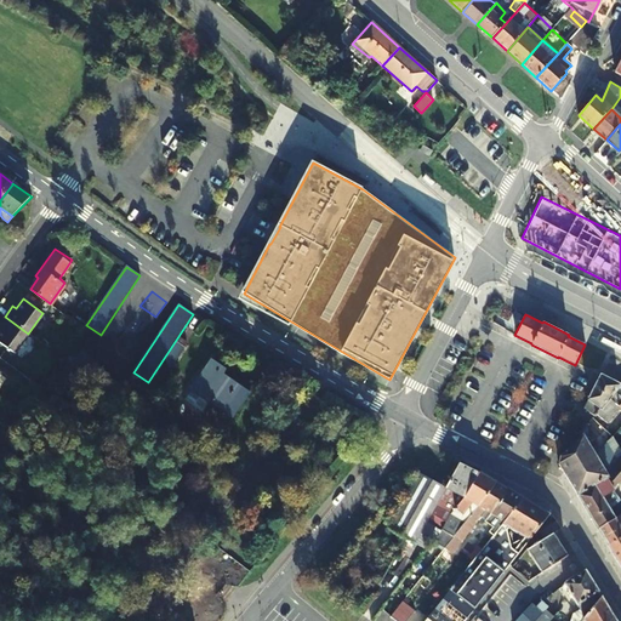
[(28,334),(5,317),(0,323),(0,326),(1,328),(0,329),(0,341),(15,352),(28,334)]
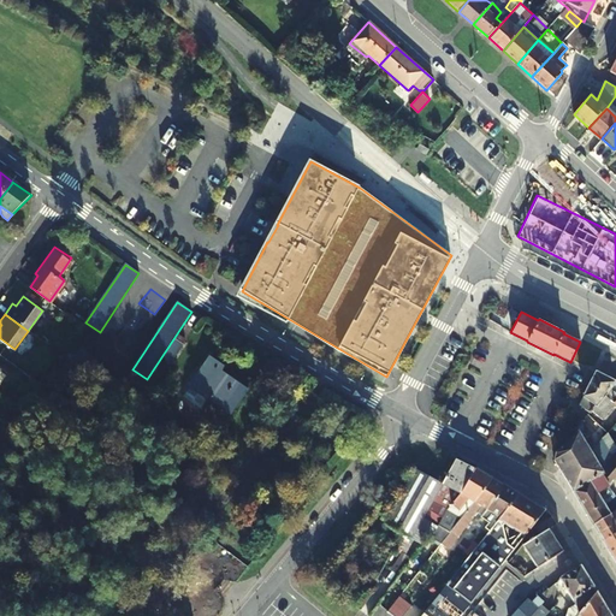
[(169,368),(175,361),(189,338),(179,332),(165,355),(165,356),(169,368)]
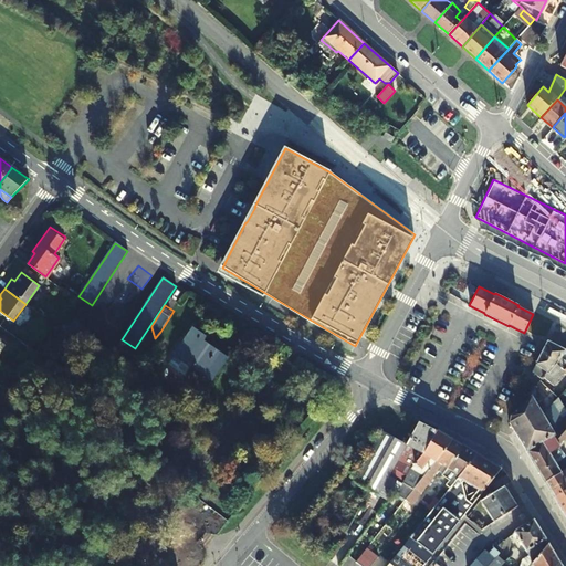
[(178,352),(179,353),(195,363),(217,376),(230,354),(206,338),(209,333),(196,325),(178,352)]
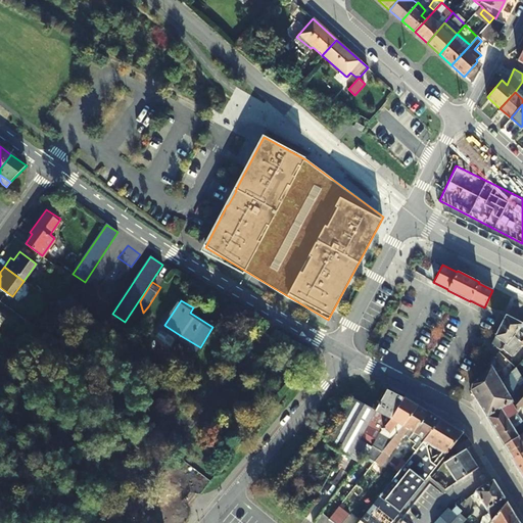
[(511,357),(521,342),(522,338),(522,329),(519,326),(521,323),(505,315),(489,344),(500,350),(502,348),(511,357)]
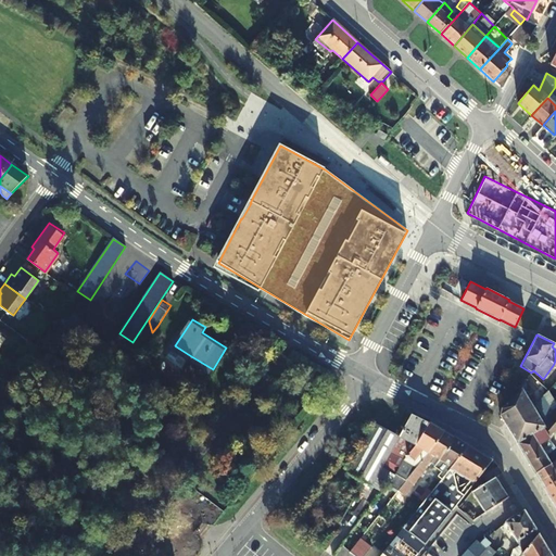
[(191,356),(176,346),(171,356),(186,366),(191,356)]
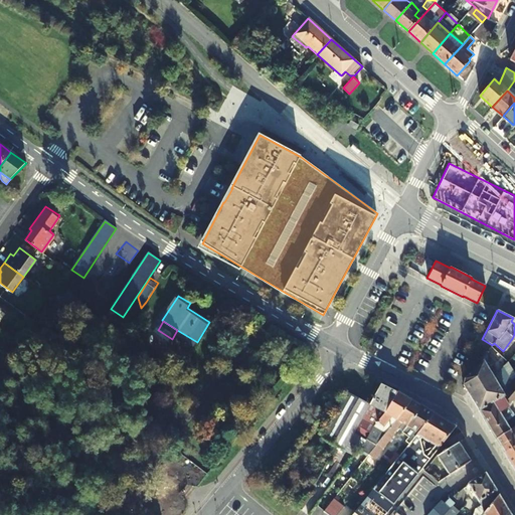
[(47,338),(40,348),(52,357),(60,347),(47,338)]
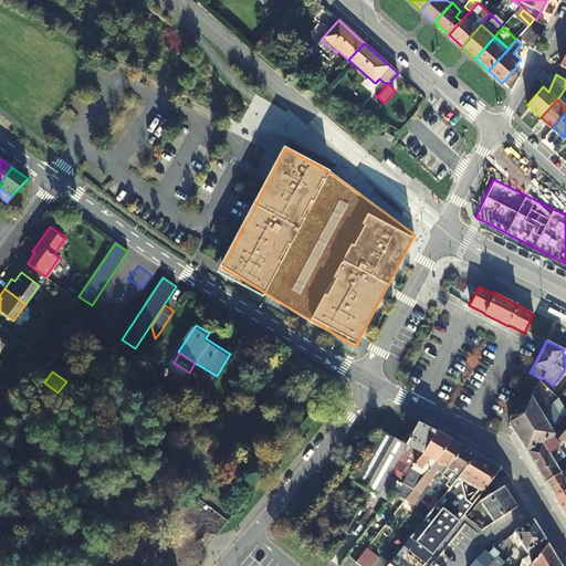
[(541,398),(535,387),(528,395),(531,396),(510,417),(509,423),(514,433),(542,416),(536,405),(541,398)]
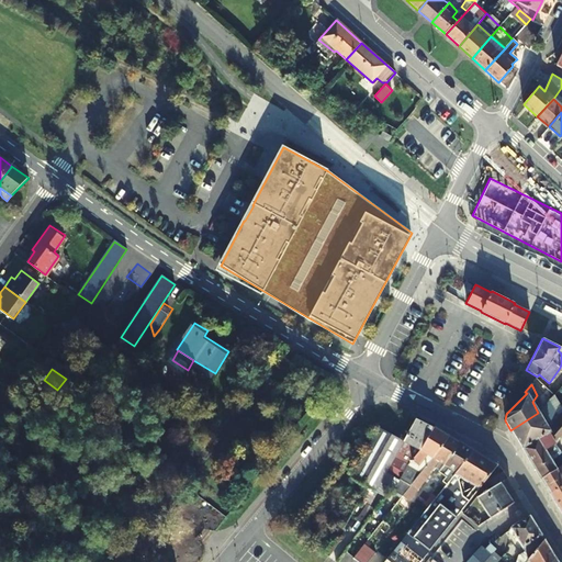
[(538,413),(510,430),(520,446),(551,426),(561,413),(561,405),(558,411),(548,402),(547,403),(538,413)]
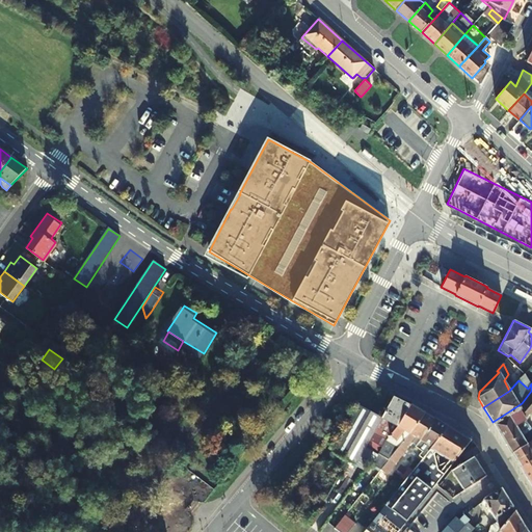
[(531,391),(522,403),(493,422),(512,453),(527,444),(522,434),(530,428),(526,420),(531,413),(531,391)]
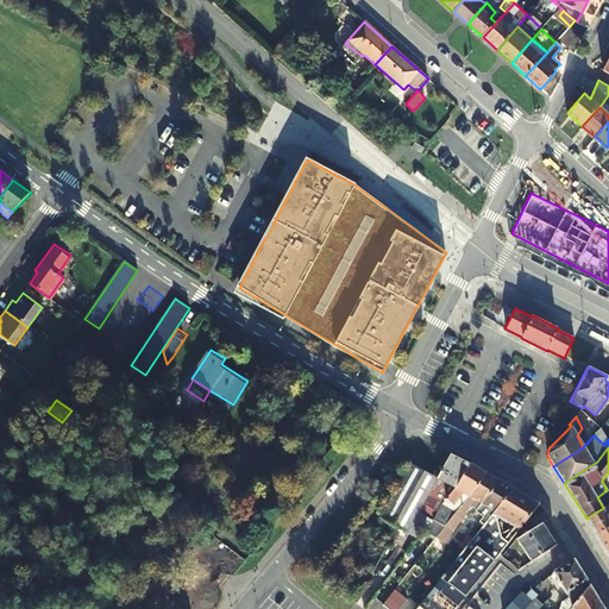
[(443,504),(446,498),(453,487),(456,488),(469,464),(450,452),(437,476),(425,498),(440,507),(441,507),(443,504)]
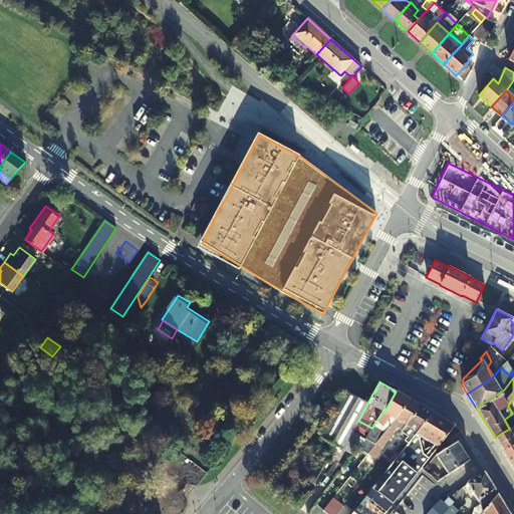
[(343,448),(358,421),(368,402),(347,391),(322,437),(324,438),(323,440),(337,446),(338,445),(343,448)]
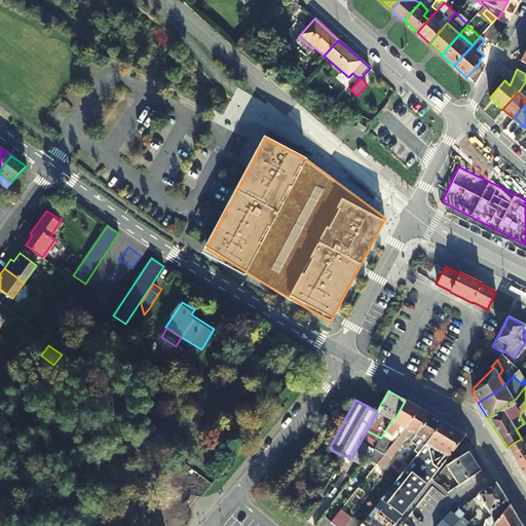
[(391,420),(385,430),(389,433),(393,435),(401,426),(405,428),(420,409),(405,401),(393,421),(391,420)]
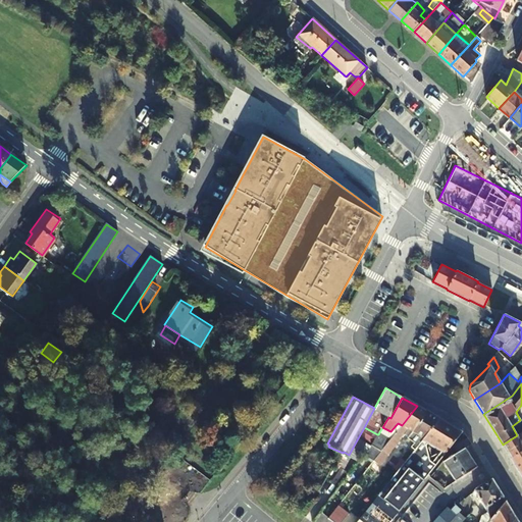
[(392,438),(371,463),(376,467),(387,454),(388,455),(402,439),(401,438),(404,434),(409,429),(412,431),(428,412),(417,406),(402,425),(392,438)]
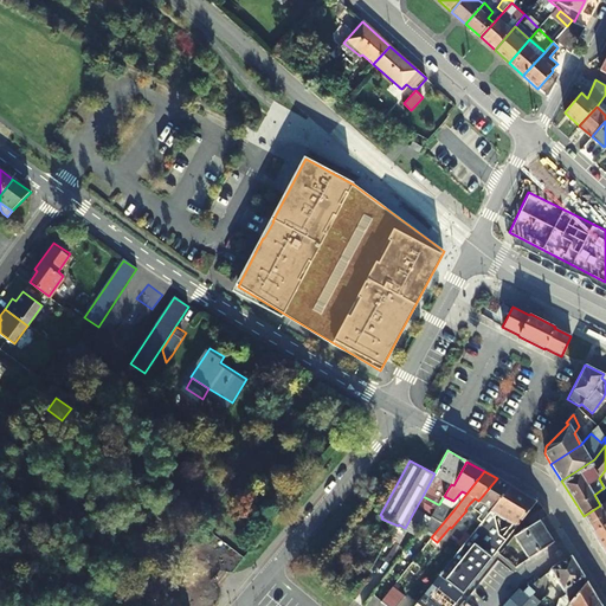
[(497,478),(478,501),(475,507),(487,515),(510,485),(497,478)]
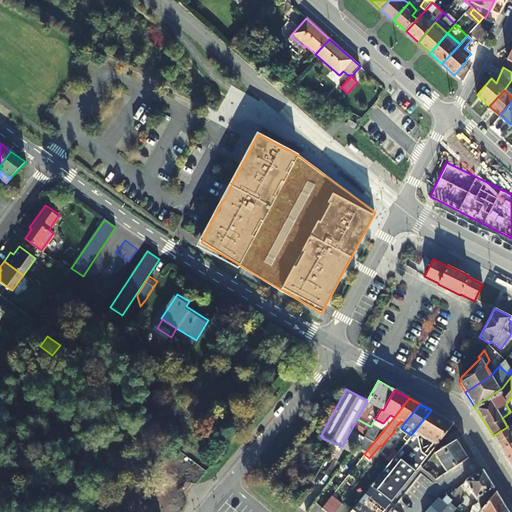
[(382,511),(421,464),(443,435),(451,425),(453,424),(431,410),(411,435),(398,452),(391,461),(350,511),(382,511)]
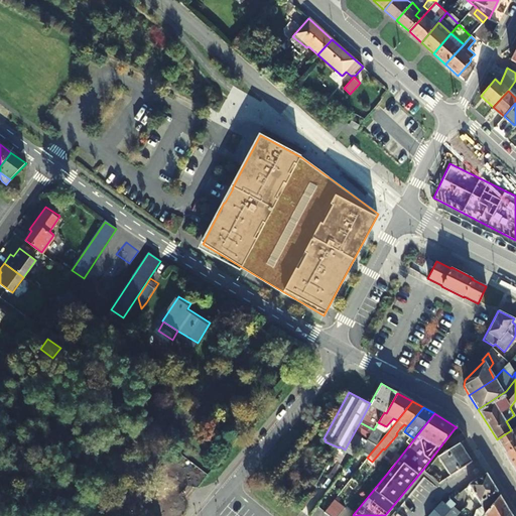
[(515,426),(511,430),(497,439),(506,455),(515,445),(515,426)]
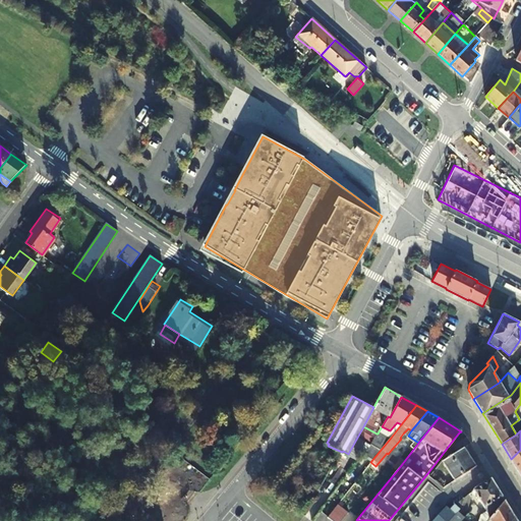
[(378,433),(377,433),(360,460),(368,465),(370,462),(391,438),(383,433),(379,431),(378,433)]
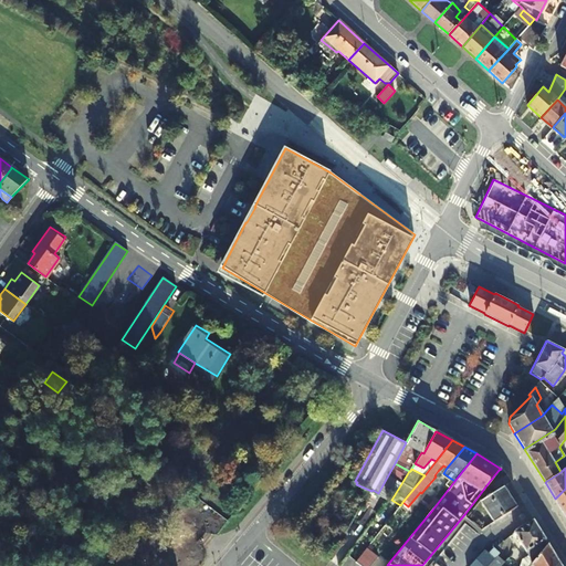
[(496,490),(504,484),(509,482),(511,481),(504,471),(501,469),(499,470),(490,481),(496,490)]
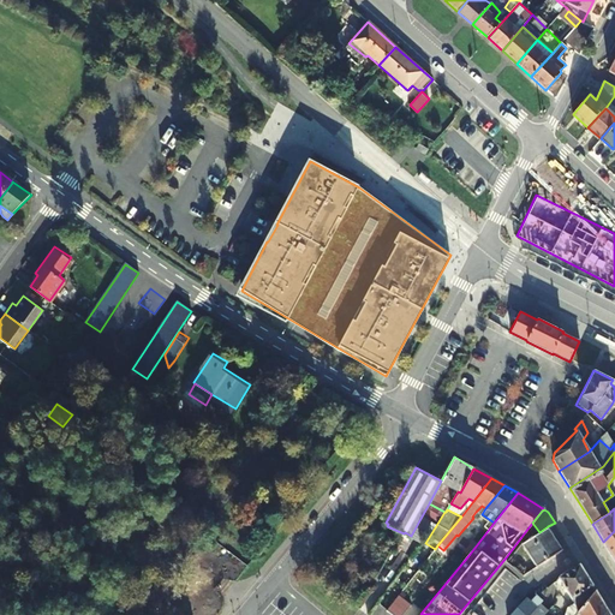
[(548,526),(539,532),(524,543),(537,566),(562,550),(548,526)]
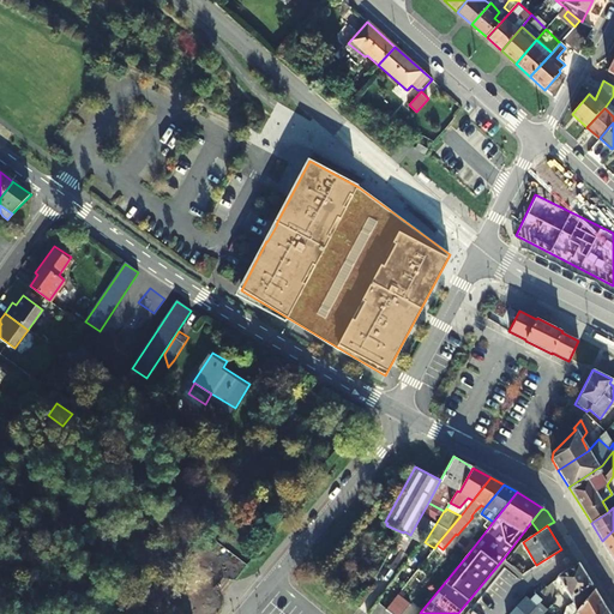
[(613,560),(613,530),(602,541),(613,560)]
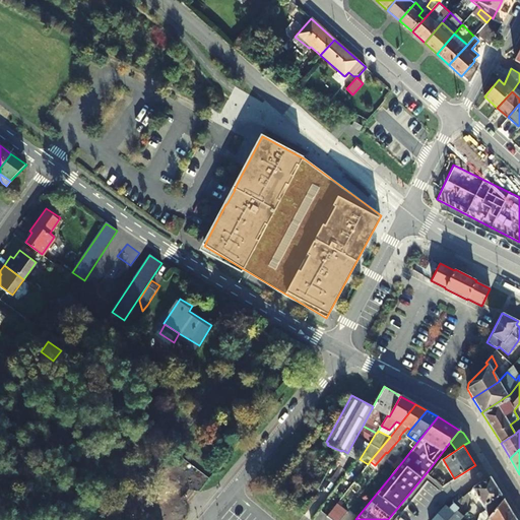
[(218,467),(225,459),(224,457),(220,454),(213,462),(217,466),(218,467)]
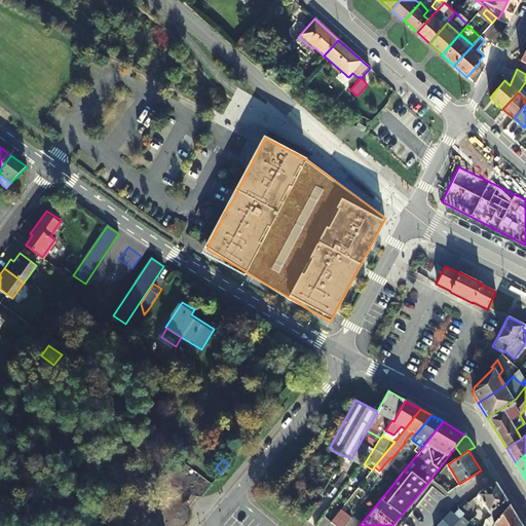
[(398,471),(402,474),(409,464),(405,461),(398,471)]
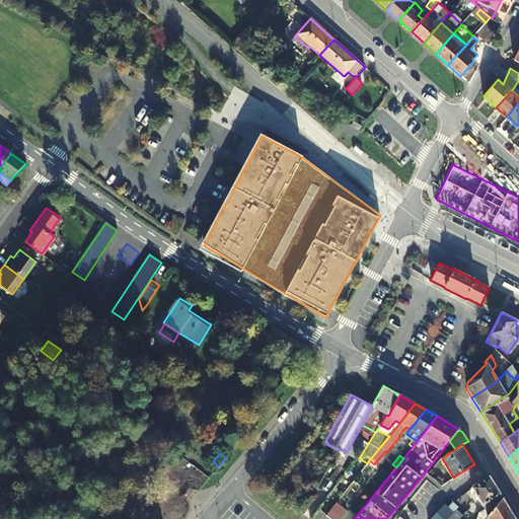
[(411,518),(441,482),(429,472),(391,518),(411,518)]
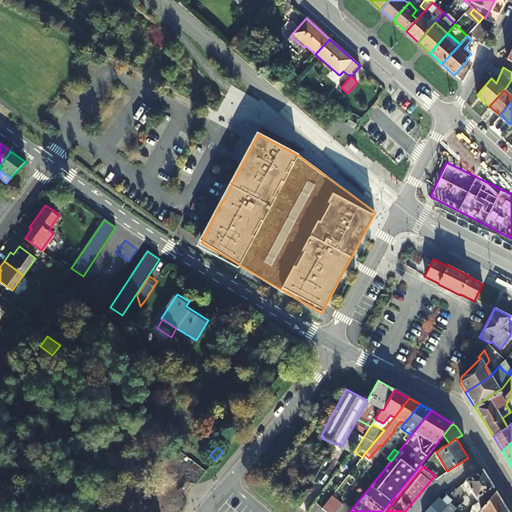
[(483,509),(496,492),(483,469),(466,481),(480,503),(483,509)]
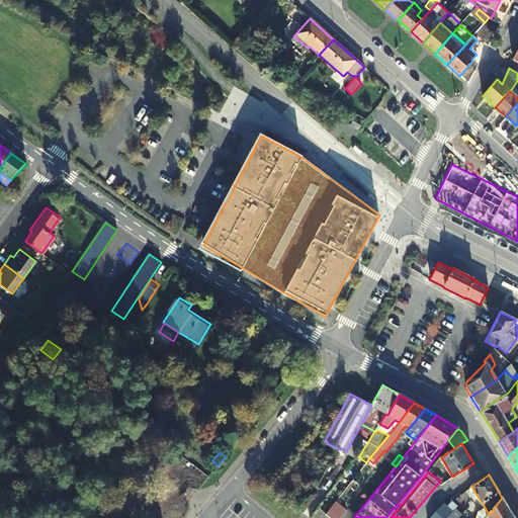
[(325,515),(329,517),(339,517),(349,506),(339,497),(325,515)]
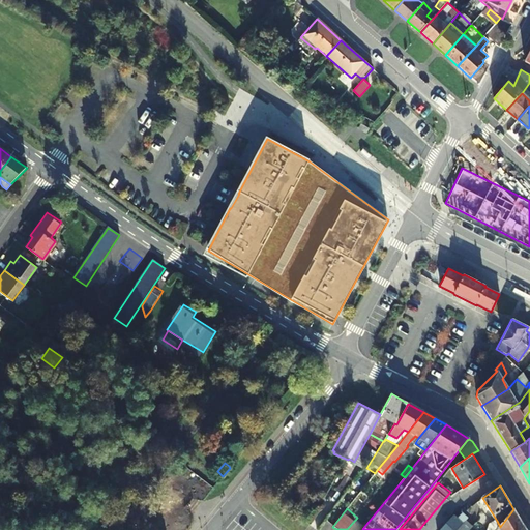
[(513,509),(500,527),(498,529),(499,529),(522,529),(524,527),(513,509)]
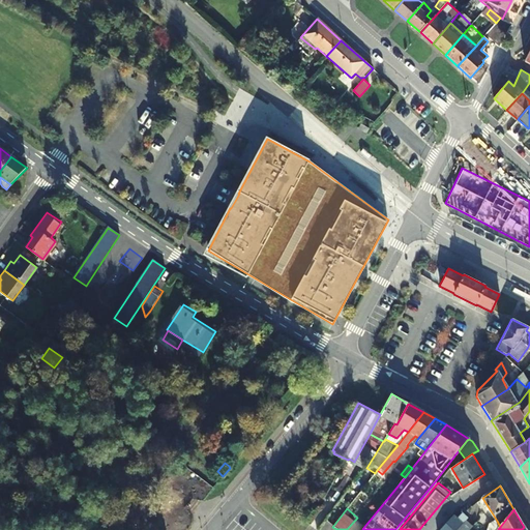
[(458,529),(464,524),(462,522),(454,514),(440,529),(458,529)]
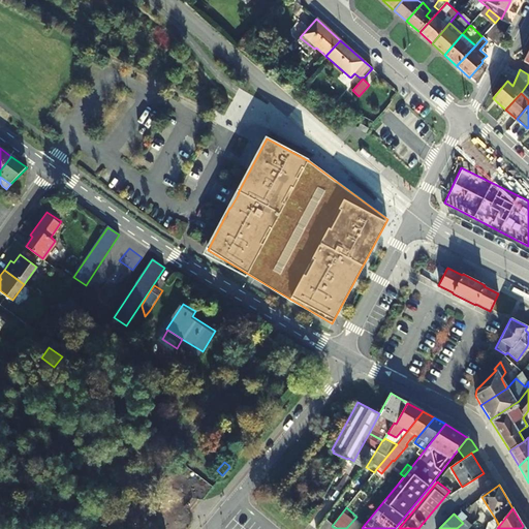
[(469,528),(473,525),(466,519),(463,523),(457,528),(469,528)]
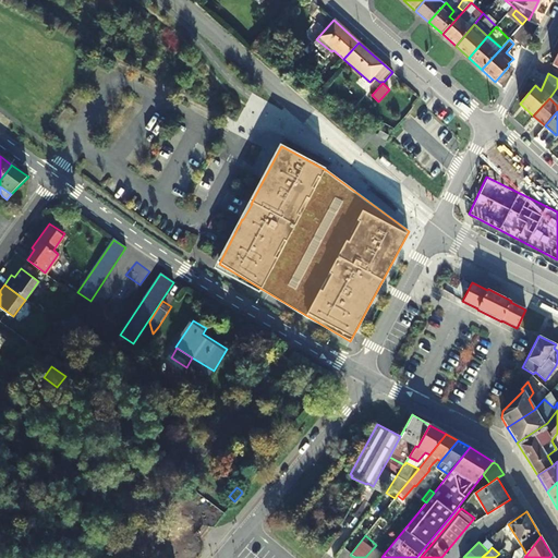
[(523,557),(524,557),(526,555),(523,548),(517,553),(513,557),(523,557)]
